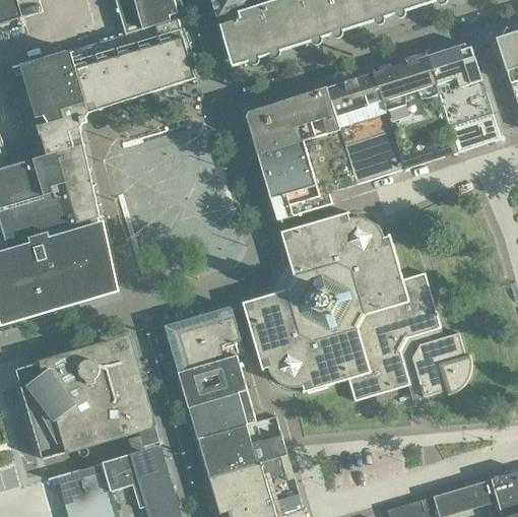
[(0,21),(20,16),(15,0),(0,0),(0,21)]
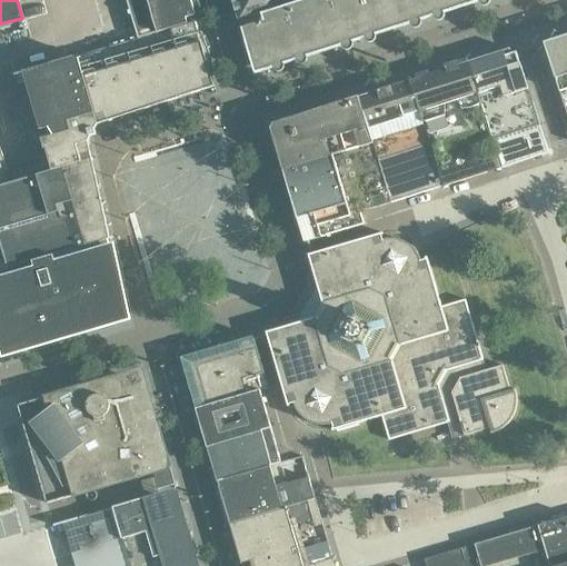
[(125,0),(136,36),(190,20),(188,15),(194,12),(189,0),(125,0)]
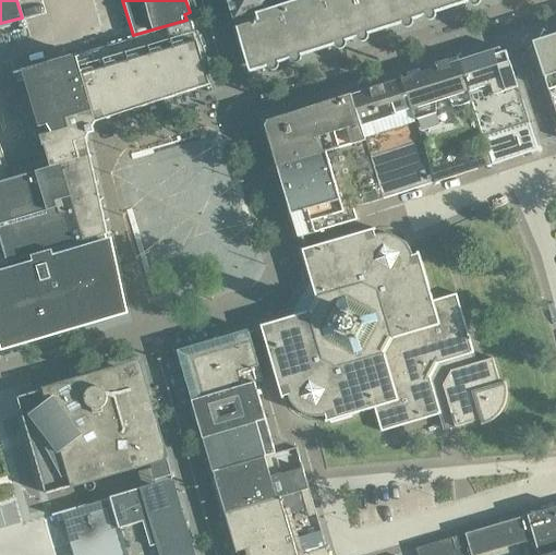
[(227,0),(233,22),(243,19),(242,16),(243,16),(242,15),(288,0),(227,0)]
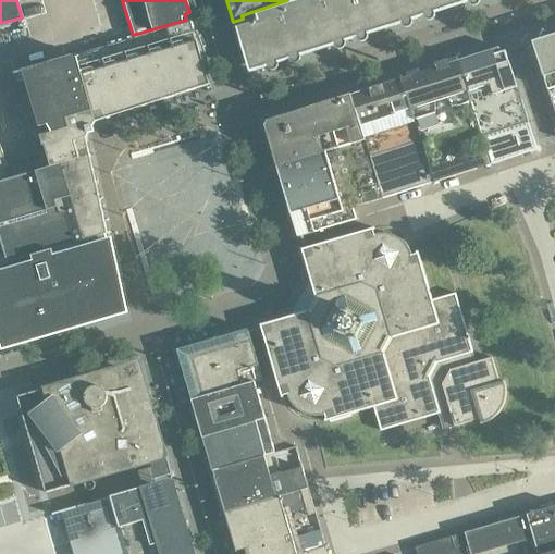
[(247,71),(301,53),(342,40),(337,29),(329,0),(287,0),(242,15),(243,16),(242,16),(243,19),(233,22),(247,71)]
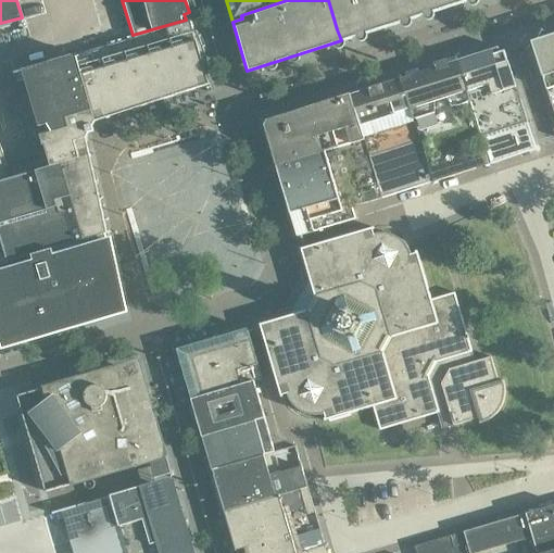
[(328,0),(337,29),(341,40),(357,35),(354,24),(347,0),(328,0)]
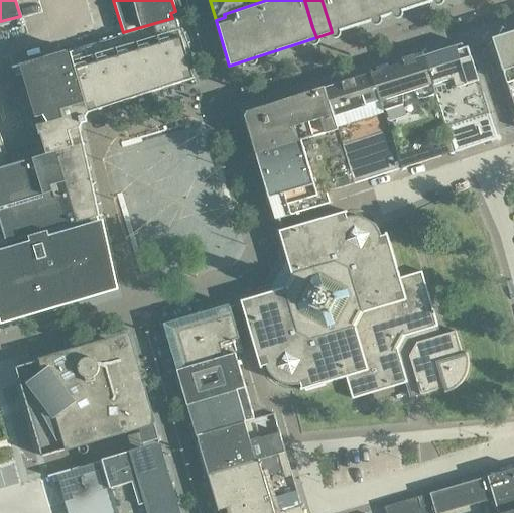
[(332,32),(351,26),(431,0),(322,0),(329,22),(332,32)]
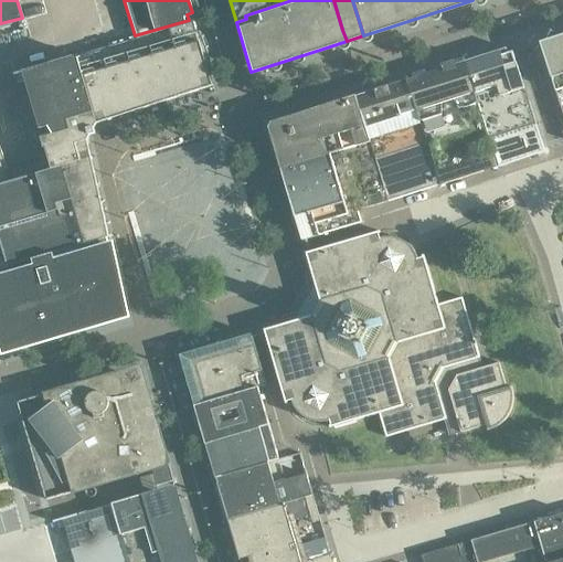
[(197,29),(195,30),(192,19),(189,20),(135,35),(75,53),(75,54),(95,122),(211,84),(208,74),(210,73),(209,65),(206,53),(202,41),(197,29)]
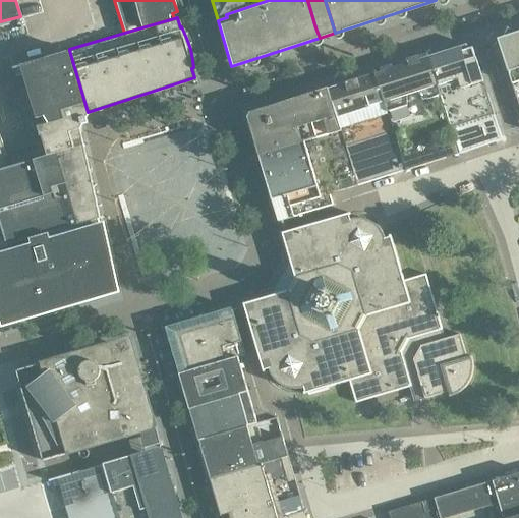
[(518,110),(518,24),(511,27),(509,27),(506,26),(502,36),(496,38),(518,110)]
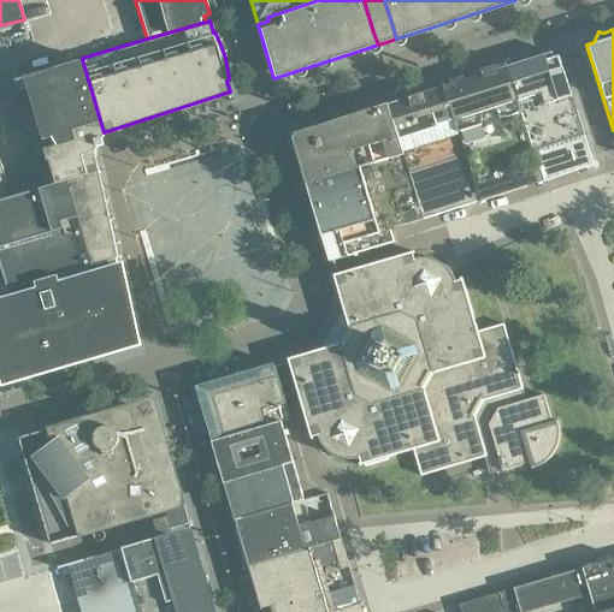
[(506,64),(532,149),(542,179),(591,162),(556,54),(551,55),(549,51),(506,64)]
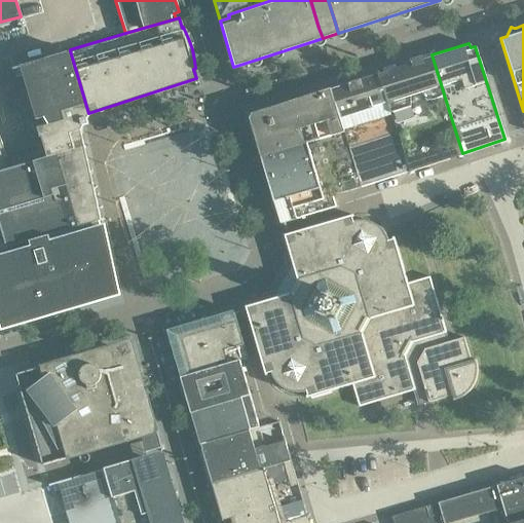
[(41,136),(46,155),(83,145),(80,129),(88,113),(70,50),(20,65),(36,119),(44,117),(47,123),(37,126),(40,136),(41,136)]
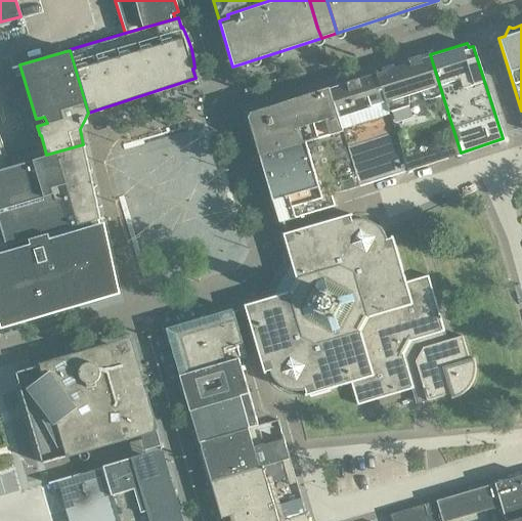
[(430,54),(415,59),(415,58),(393,66),(394,67),(375,72),(406,170),(461,153),(452,127),(430,54)]
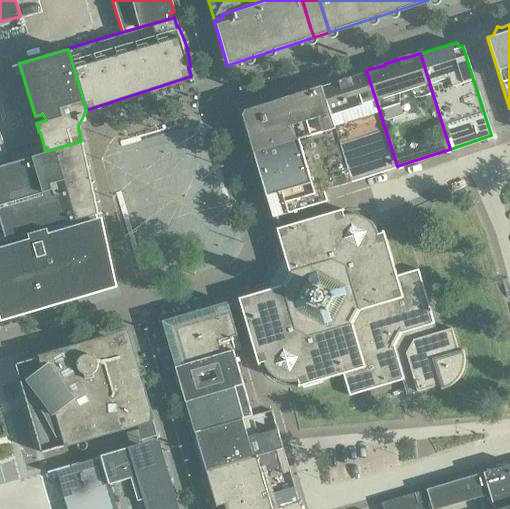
[(320,85),(334,127),(339,142),(338,142),(350,180),(397,166),(366,70),(320,85)]
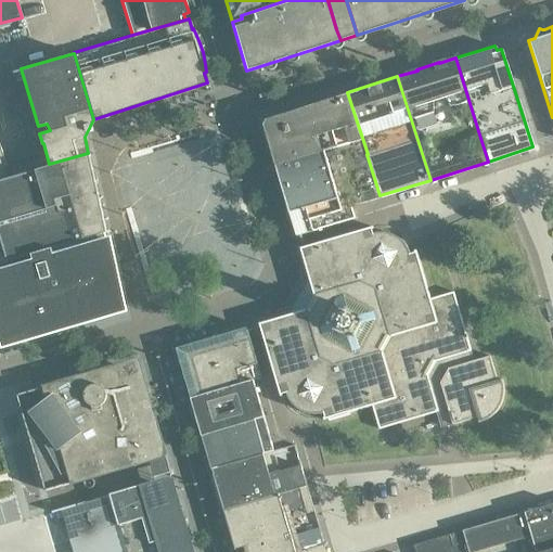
[(0,124),(1,127),(13,123),(0,80),(0,124)]
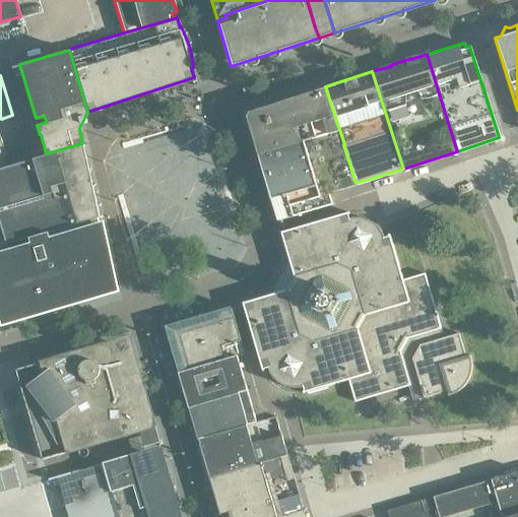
[(247,121),(257,153),(339,129),(325,86),(253,110),(253,111),(248,120),(247,121)]
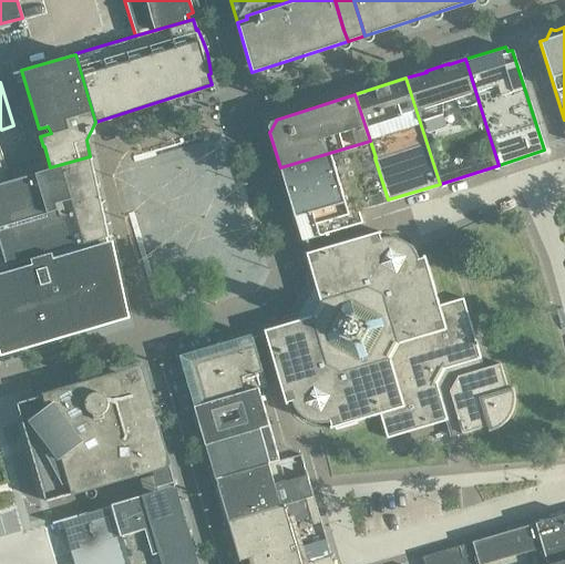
[(376,157),(370,141),(280,167),(294,214),(293,215),(295,216),(301,239),(361,222),(357,208),(388,200),(375,157),(376,157)]
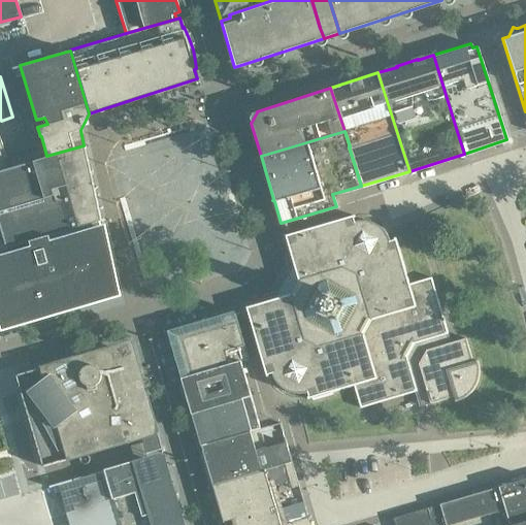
[(46,156),(7,167),(0,169),(0,248),(91,223),(100,220),(93,190),(96,186),(92,183),(84,145),(46,156)]
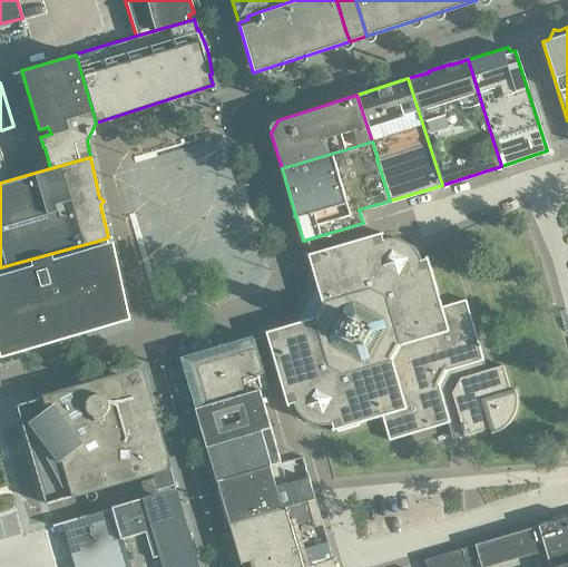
[(509,390),(501,364),(485,369),(481,359),(482,359),(464,297),(440,305),(426,256),(419,258),(418,256),(415,252),(413,248),(410,244),(407,242),(400,240),(395,237),(392,237),(388,237),(384,237),(382,238),(381,234),(382,233),(381,231),(306,253),(321,301),(313,316),(264,331),(286,406),(289,404),(287,402),(292,401),(294,407),(295,409),(296,411),(299,414),(301,417),(303,418),(305,420),(309,421),(311,422),(314,423),(317,424),(320,424),(323,424),(326,423),(331,422),(332,427),(331,427),(331,430),(335,428),(336,430),(358,424),(356,422),(380,414),(388,439),(448,421),(452,437),(462,433),(462,434),(489,427),(490,430),(489,430),(490,432),(493,431),(496,430),(499,428),(502,427),(505,424),(507,422),(509,420),(511,417),(512,413),(513,411),(515,408),(516,404),(516,401),(516,398),(516,394),(515,391),(513,388),(512,389),(509,390)]
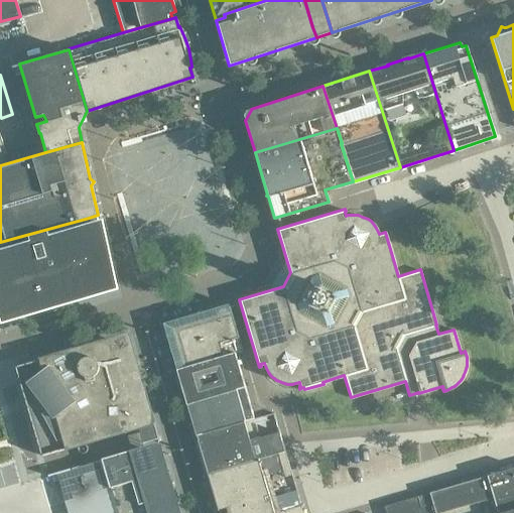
[(0,308),(3,318),(48,305),(113,286),(98,215),(89,218),(0,242),(0,308)]
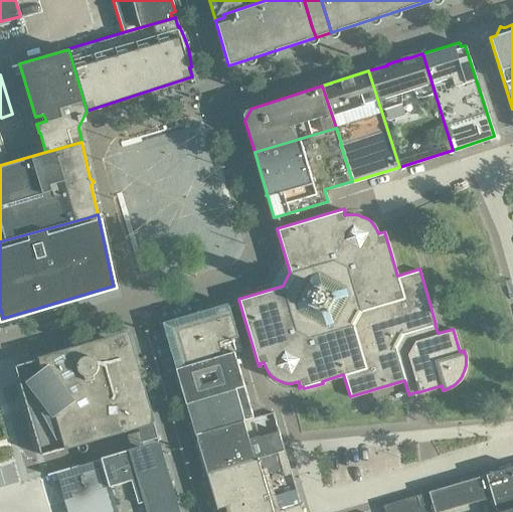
[(210,320),(203,316),(176,324),(172,332),(182,365),(233,350),(240,348),(227,304),(221,306),(218,307),(210,320)]
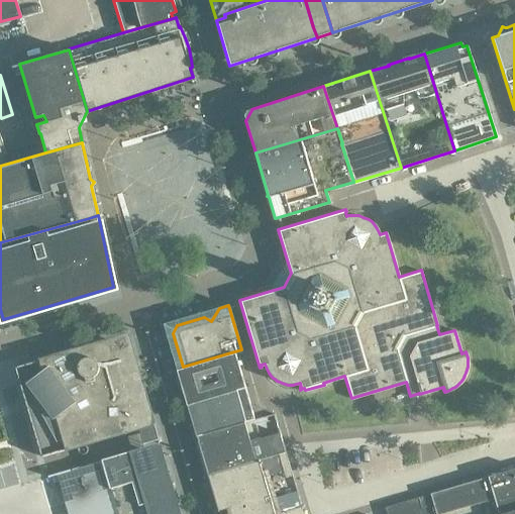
[(40,455),(85,442),(133,428),(124,397),(128,396),(141,442),(158,437),(130,346),(115,351),(123,380),(119,381),(107,338),(14,366),(40,455)]
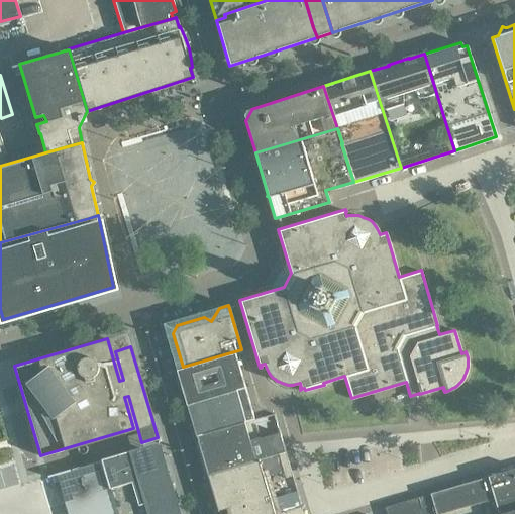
[(234,351),(183,367),(176,369),(186,404),(244,387),(234,351)]
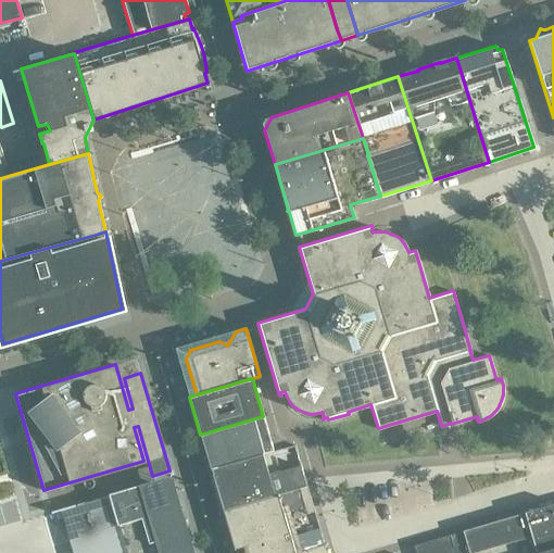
[(200,435),(210,468),(273,450),(263,416),(200,435)]
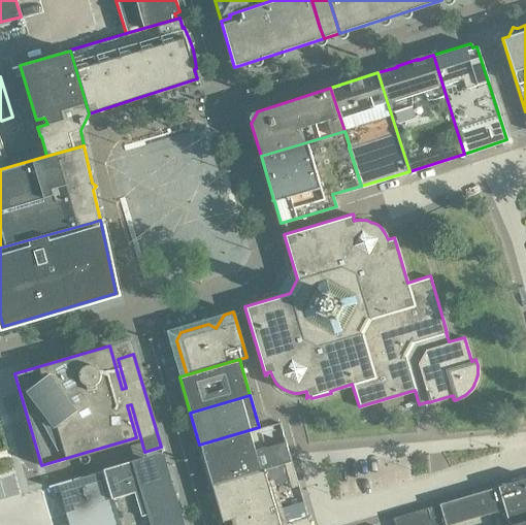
[(297,485),(285,440),(264,447),(259,427),(199,445),(206,457),(209,470),(210,484),(263,468),(283,463),(288,478),(290,487),(297,485)]
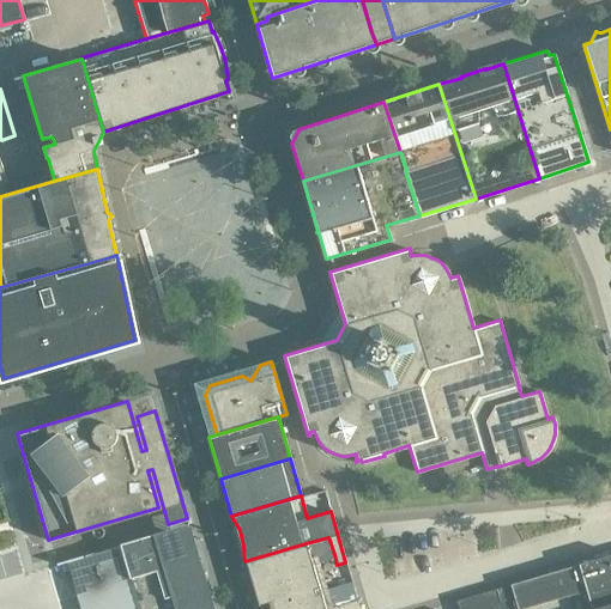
[(165,529),(163,530),(68,559),(78,592),(186,561),(182,549),(174,552),(168,530),(167,531),(165,529)]
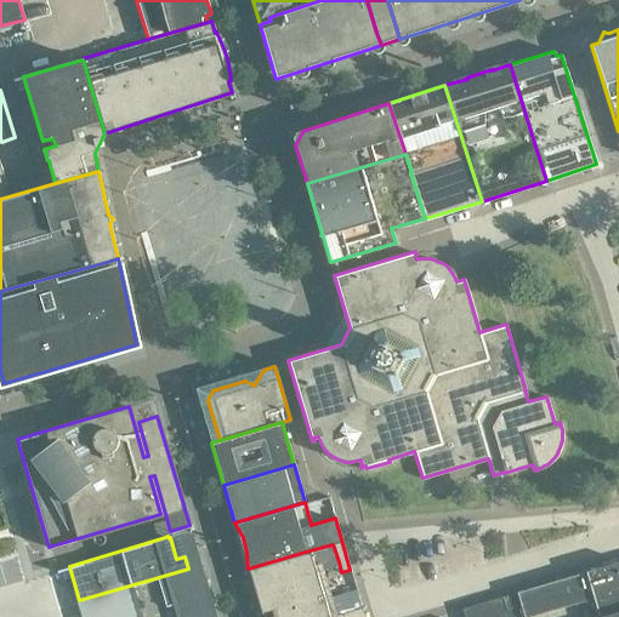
[(310,550),(248,569),(249,571),(262,615),(323,598),(316,569),(322,567),(339,561),(333,544),(310,550)]
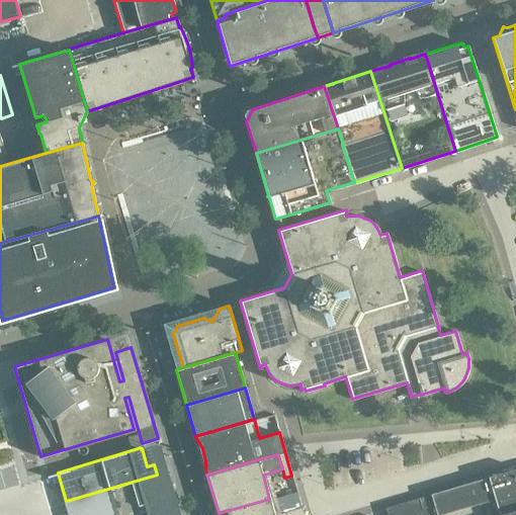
[(498,514),(515,514),(515,467),(488,477),(498,514)]
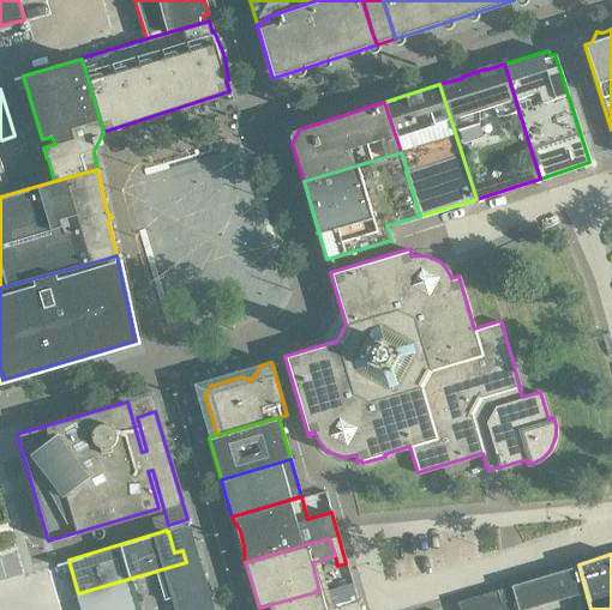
[(199,609),(186,562),(78,593),(83,609),(199,609)]
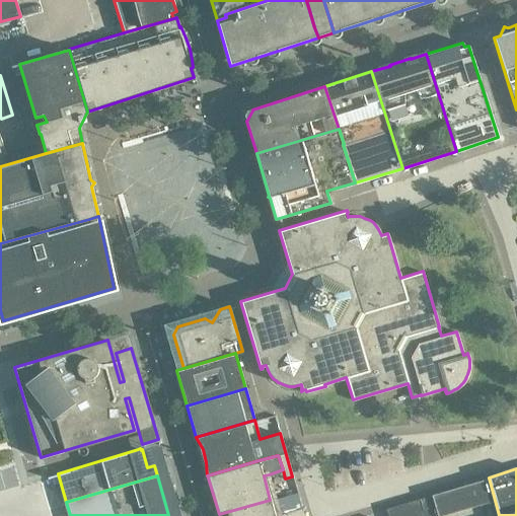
[(499,515),(489,477),(431,495),(437,515),(499,515)]
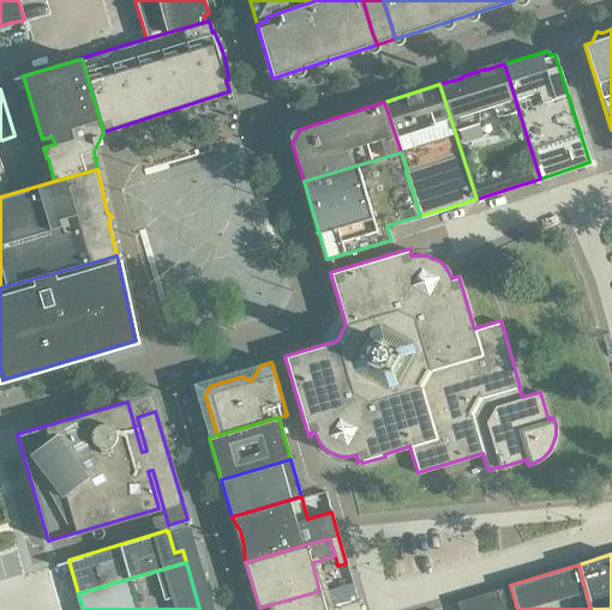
[(517,609),(510,585),(456,601),(459,609),(517,609)]
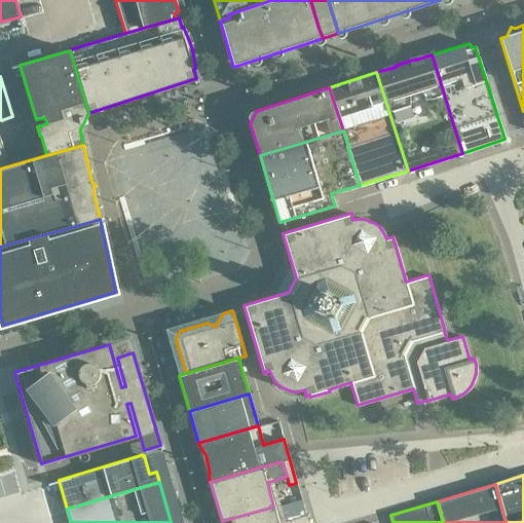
[(307,522),(305,514),(278,522),(273,507),(222,521),(222,522),(307,522)]
